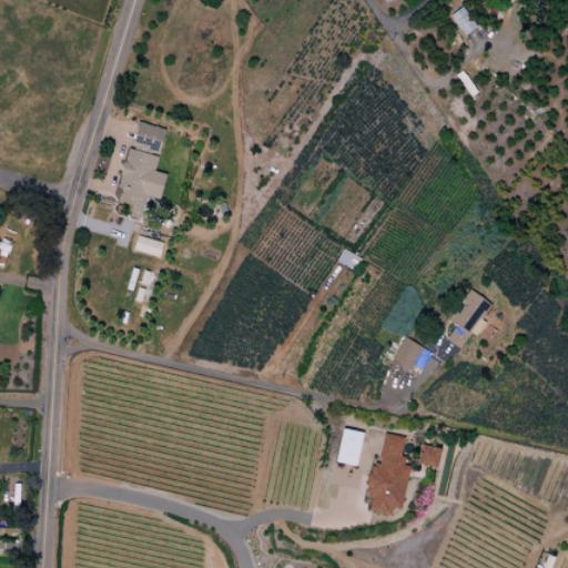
[(475,29),(463,7),(449,14),(463,36),(475,29)]
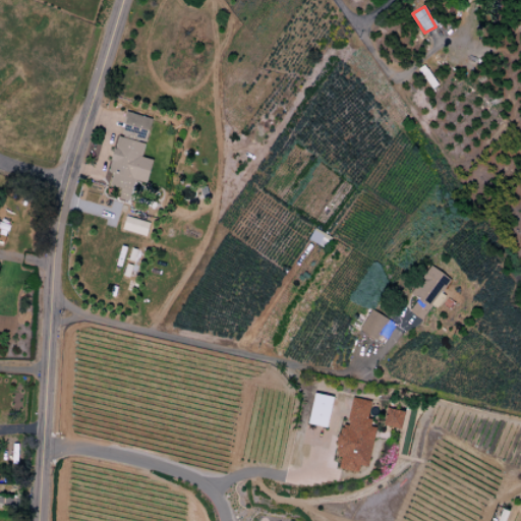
[(151,119),(124,112),(108,173),(112,174),(109,186),(120,188),(117,199),(128,203),(134,181),(146,184),(152,161),(140,158),(145,143),(151,119)]
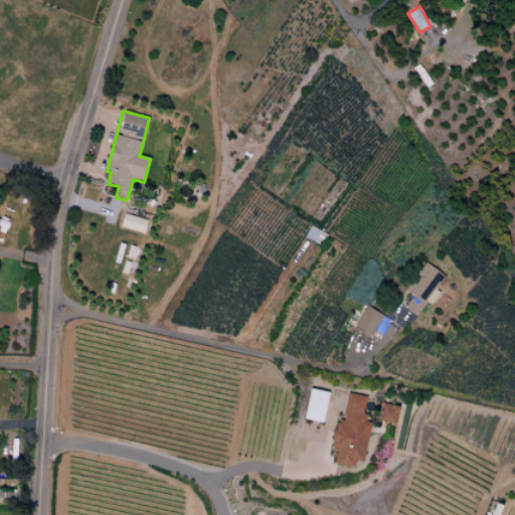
[(147,220),(124,213),(120,227),(143,234),(147,220)]
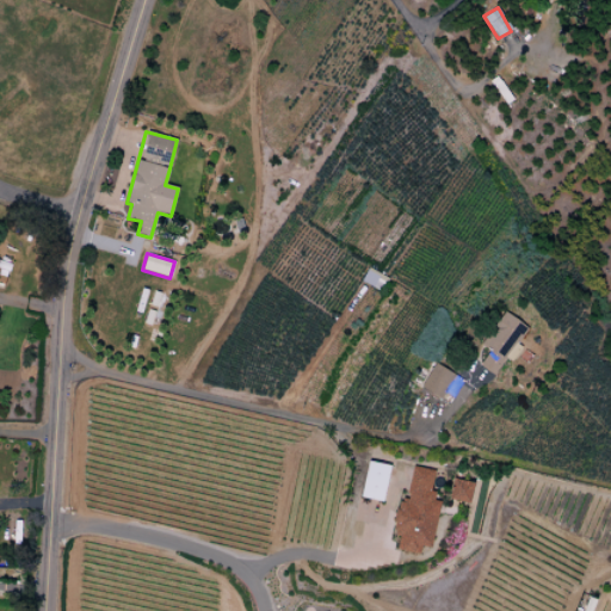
[(381,291),(387,279),(368,269),(360,282),(381,291)]
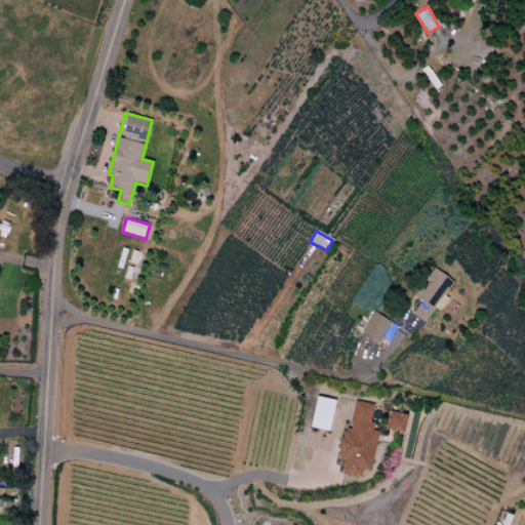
[(452,281),(432,268),(413,297),(420,301),(411,315),(425,323),(452,281)]
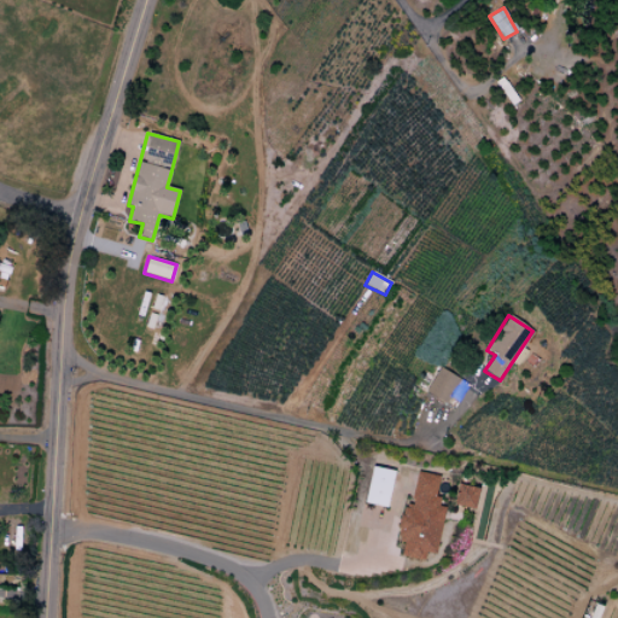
[(448,403),(459,377),(437,368),(426,395),(448,403)]
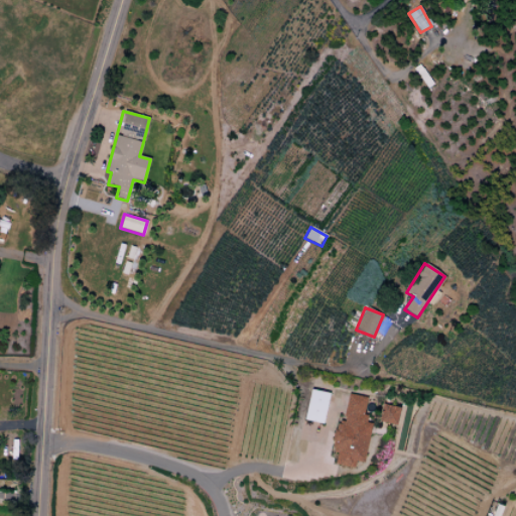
[(303,420),(323,424),(329,394),(310,390),(303,420)]
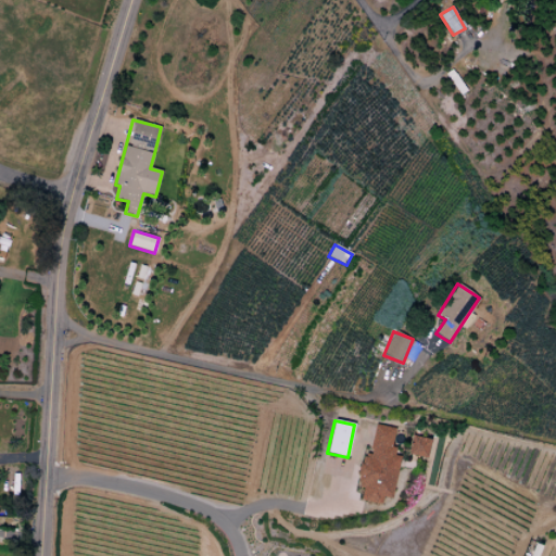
[(396,428),(375,425),(369,455),(362,454),(355,487),(363,488),(361,501),(381,505),(382,497),(392,498),(400,456),(391,455),(396,428)]
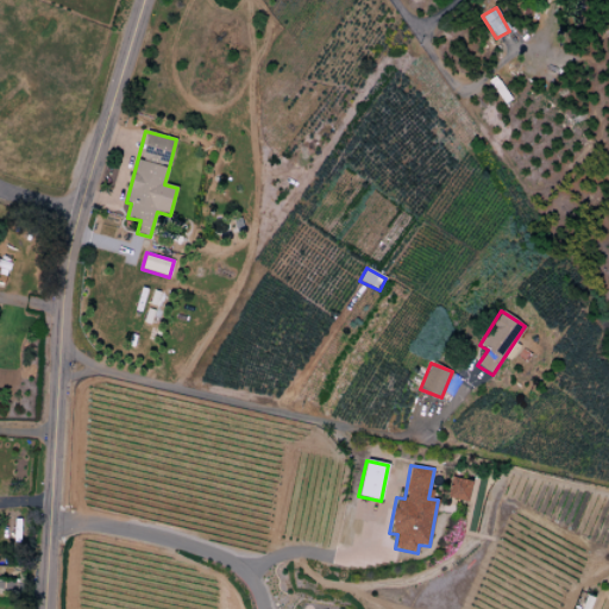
[(471,481),(451,478),(447,498),(468,501),(471,481)]
